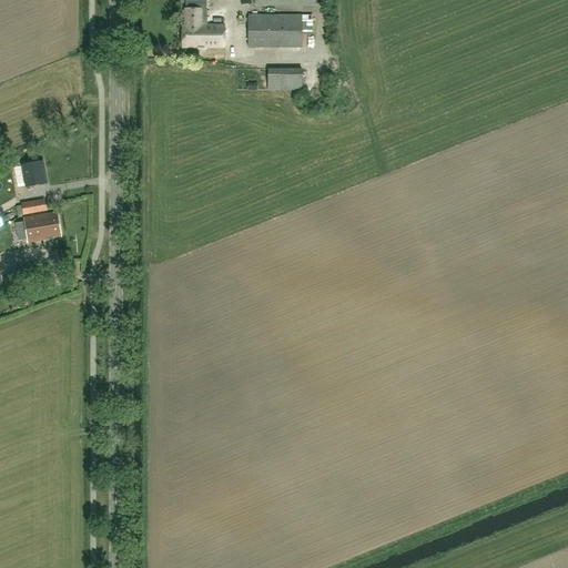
[(184,9),(184,26),(182,26),(182,48),(224,47),(224,24),(201,26),(201,9),(184,9)]
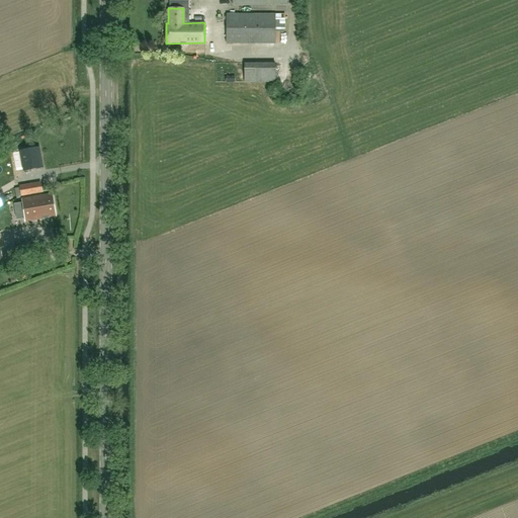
[(201,18),(201,9),(187,9),(187,18),(201,18)]
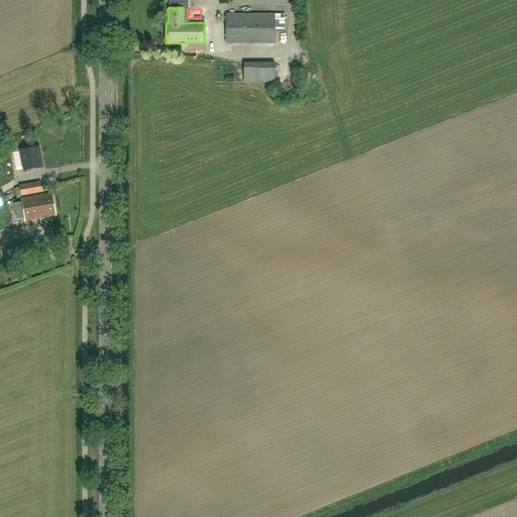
[(225,43),(275,43),(275,13),(225,13),(225,43)]
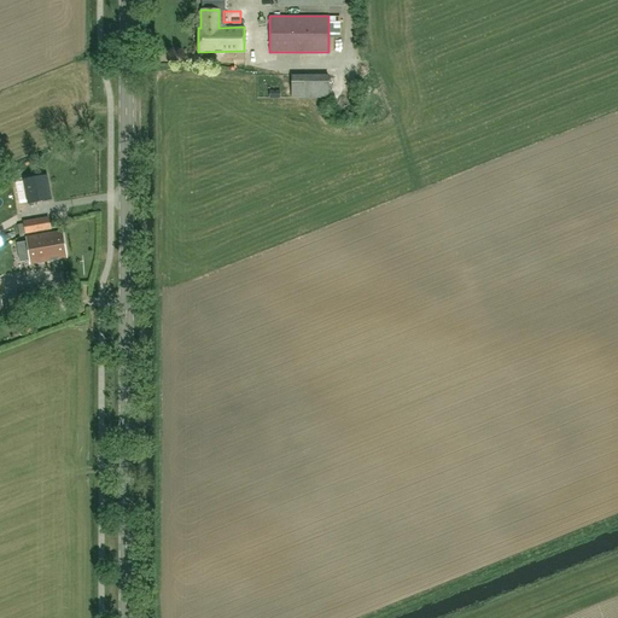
[(291,98),(328,98),(328,75),(291,75),(291,98)]
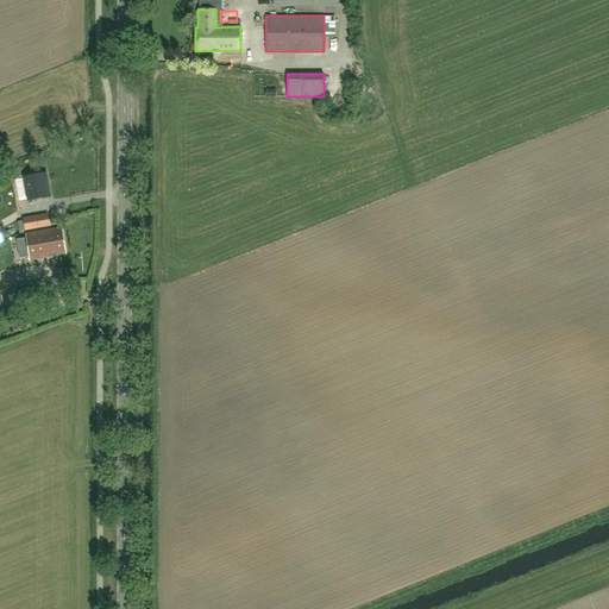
[(336,88),(331,110),(339,111),(345,90),(336,88)]
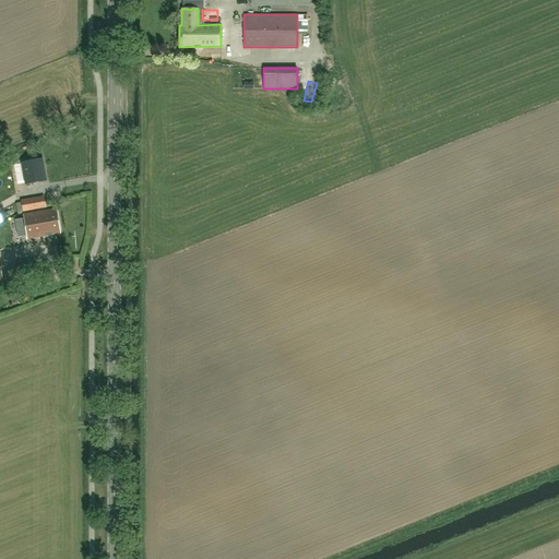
[(21,163),(21,164),(13,165),(18,185),(25,182),(25,183),(46,180),(42,158),(21,163)]
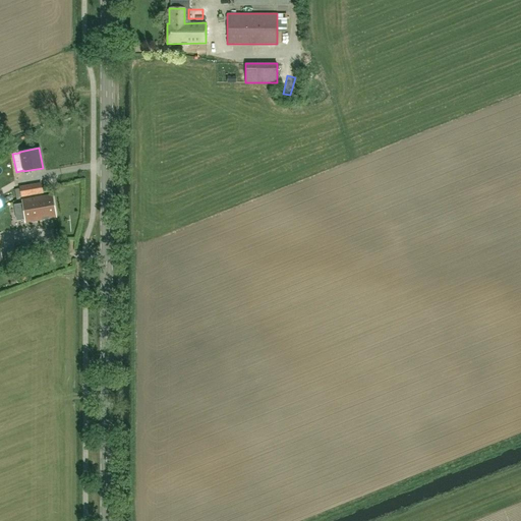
[(41,184),(27,186),(29,195),(43,193),(41,184)]
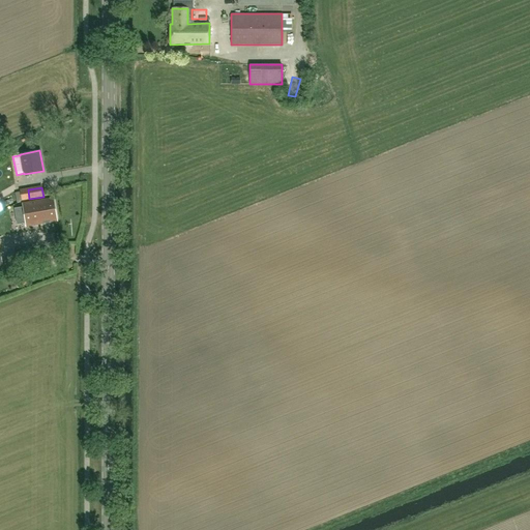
[(29,199),(28,189),(21,192),(22,201),(29,199)]
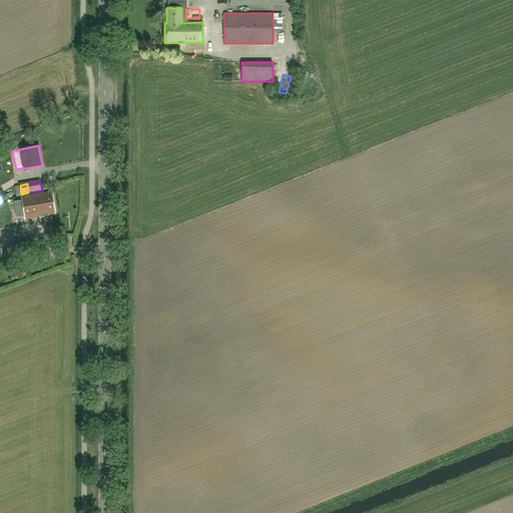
[(21,197),(25,219),(55,214),(51,192),(21,197)]
